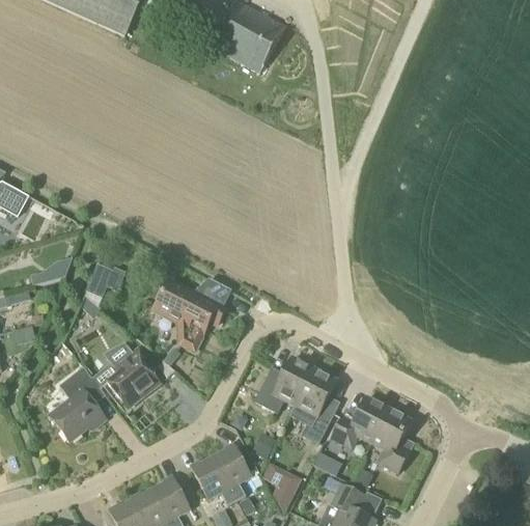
[(45,0),(124,36),(141,0),(45,0)]
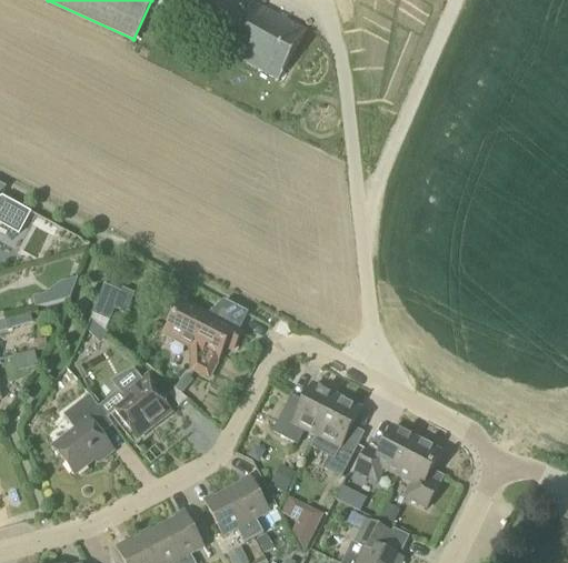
[(279,78),(307,28),(258,0),(252,0),(226,48),(279,78)]
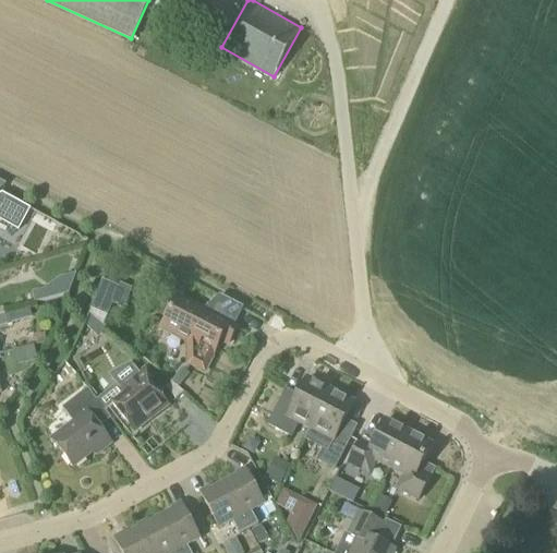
[(104,278),(92,305),(108,312),(119,285),(104,278)]
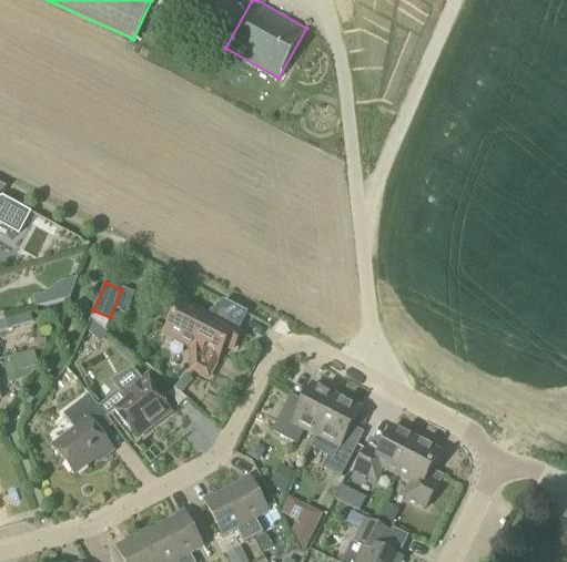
[(206,313),(181,299),(165,329),(192,343),(193,366),(208,374),(224,341),(233,346),(241,330),(238,329),(245,314),(220,300),(206,313)]
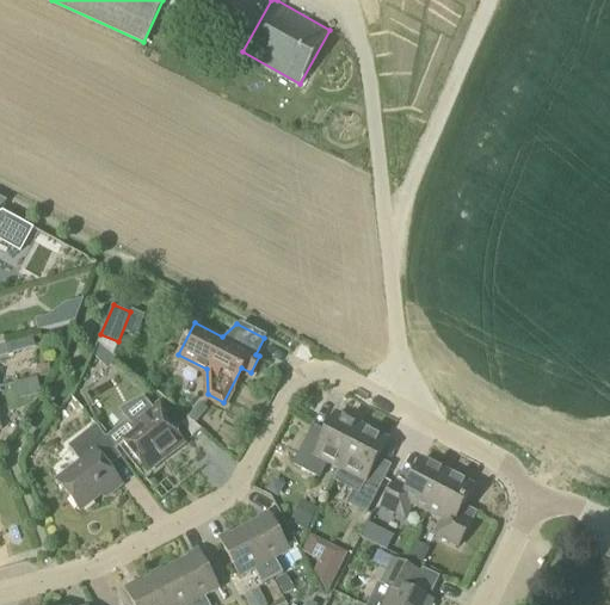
[(6,341),(4,333),(0,333),(0,355),(10,353),(8,351),(36,345),(34,335),(6,341)]
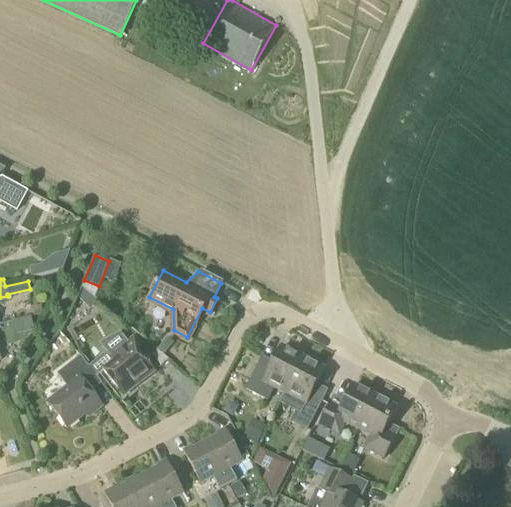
[(13,319),(16,333),(34,328),(31,314),(13,319)]
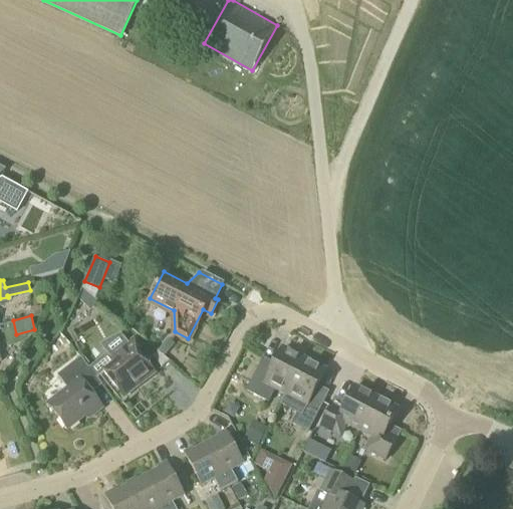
[(124,395),(155,370),(146,359),(150,356),(135,336),(130,341),(120,330),(100,342),(107,350),(108,349),(112,354),(117,360),(104,370),(124,395)]
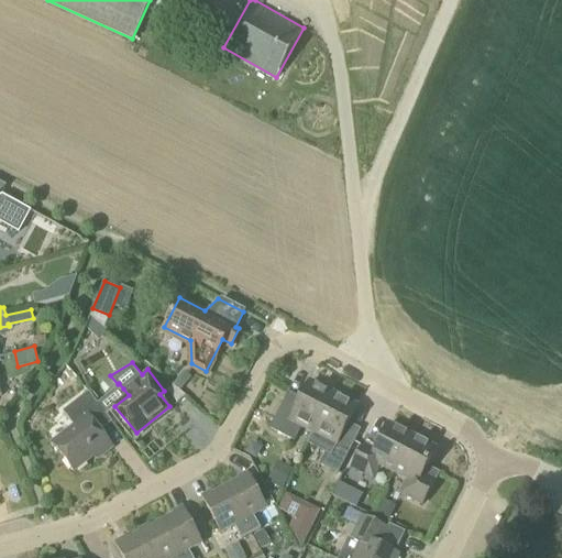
[(312,431),(332,392),(308,380),(295,406),(283,400),(271,425),(294,437),(300,426),(312,431)]
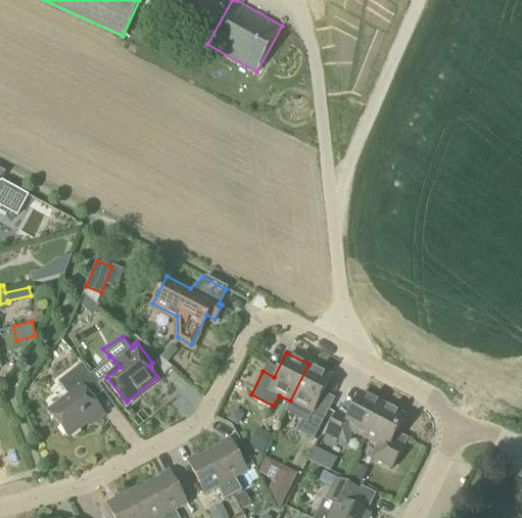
[(164,371),(173,365),(168,360),(160,355),(160,356),(155,360),(164,371)]
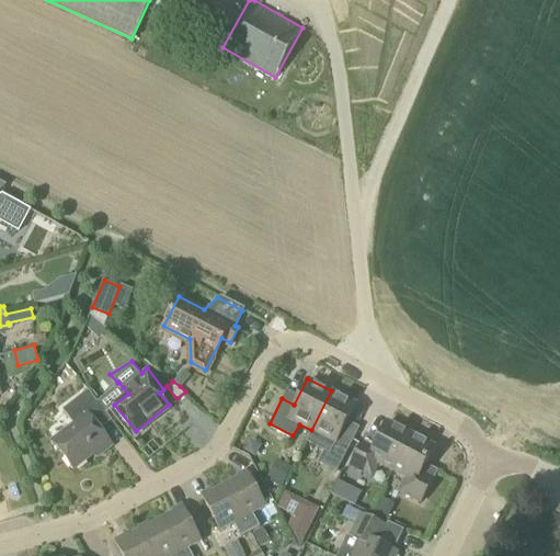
[(99,453),(112,442),(93,419),(105,409),(88,387),(63,407),(73,422),(53,439),(73,466),(95,449),(99,453)]
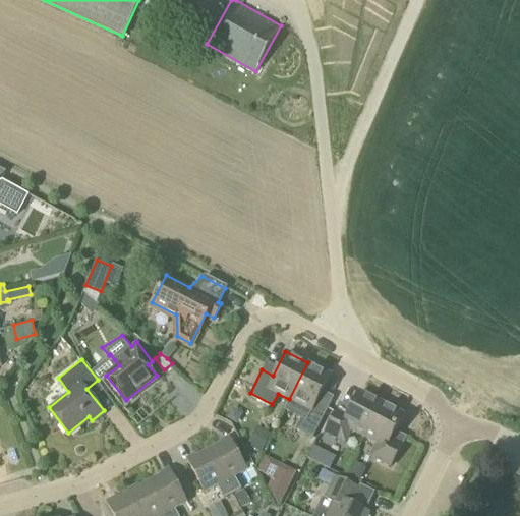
[(307,362),(289,399),(284,408),(300,416),(295,426),(312,436),(326,410),(313,405),(330,375),(307,362)]
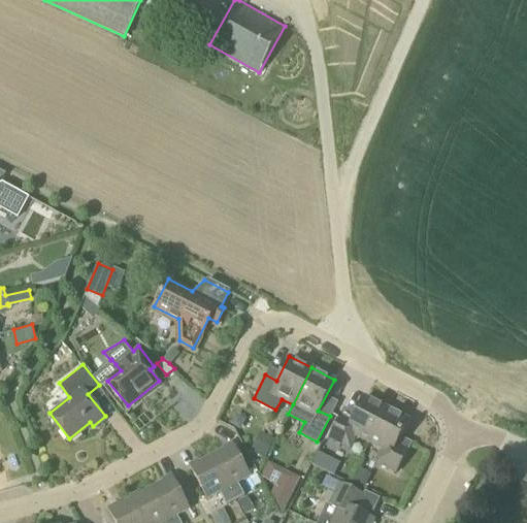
[(369,439),(386,406),(364,395),(351,420),(339,414),(327,436),(351,449),(358,434),(369,439)]
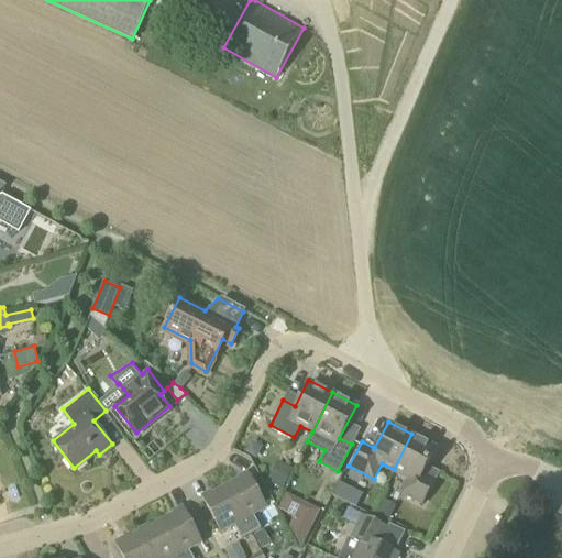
[(411,434),(394,469),(407,477),(400,490),(422,501),(434,478),(422,471),(436,446),(411,434)]
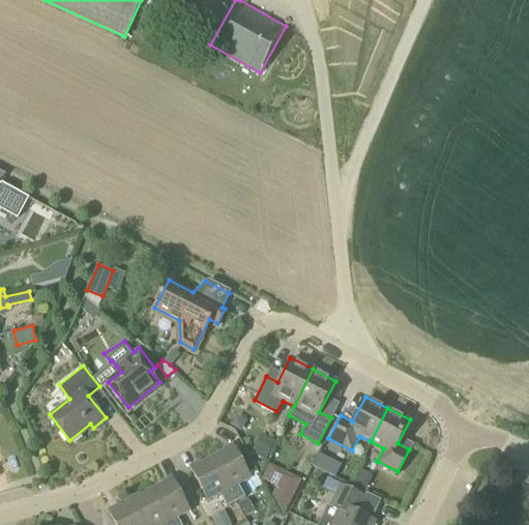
[(212,455),(237,499),(245,495),(239,483),(252,475),(234,443),(212,455)]
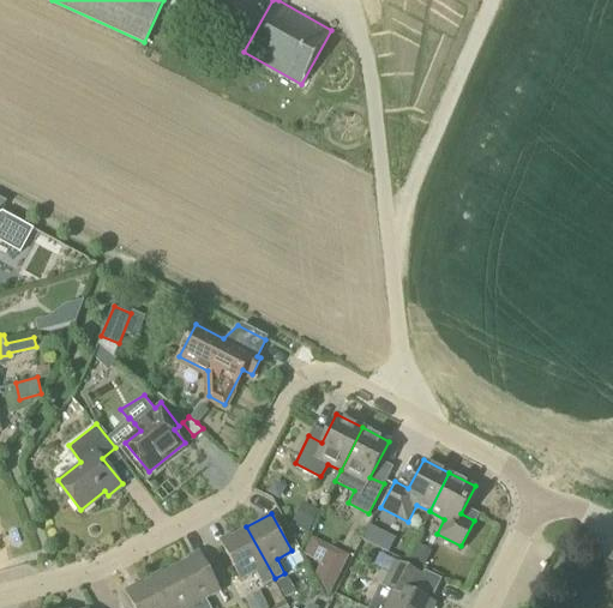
[(383,529),(370,523),(362,536),(376,543),(383,529)]
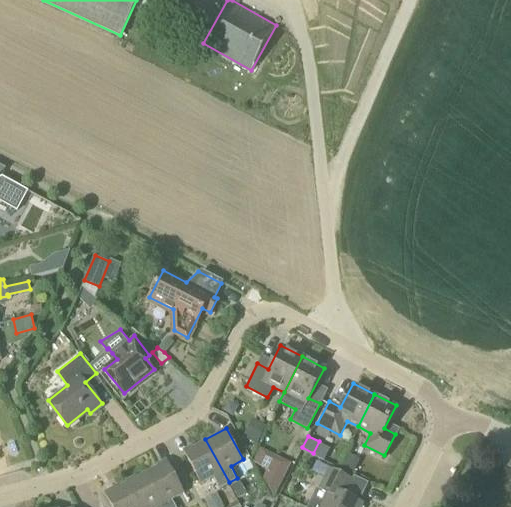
[(219,487),(229,482),(205,439),(184,450),(201,481),(213,475),(219,487)]
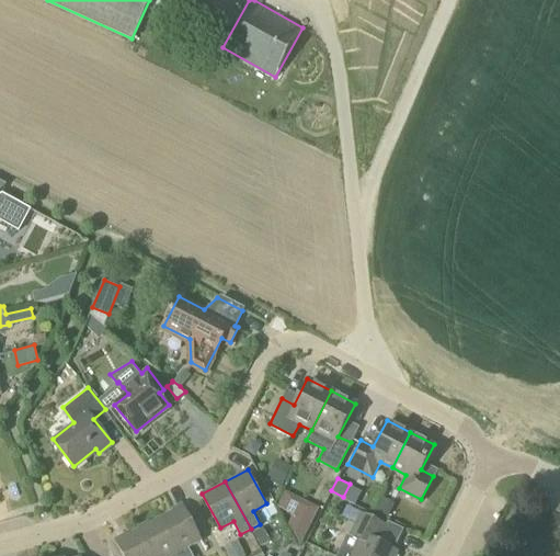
[(300,543),(318,506),(300,497),(288,522),(300,543)]
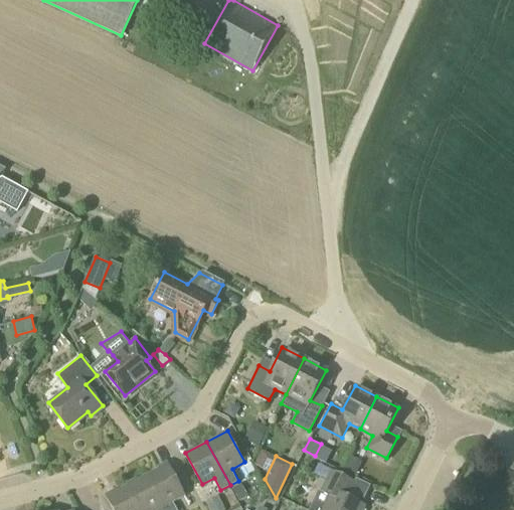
[(148,473),(167,509),(177,509),(173,500),(185,493),(168,462),(148,473)]
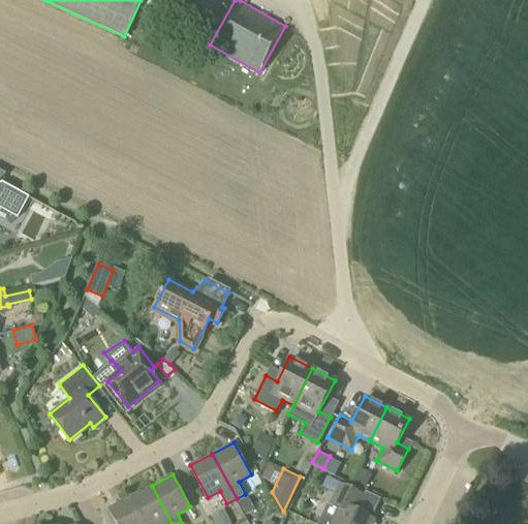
[(330,523),(372,523),(375,518),(355,510),(364,492),(339,481),(329,502),(338,506),(330,523)]
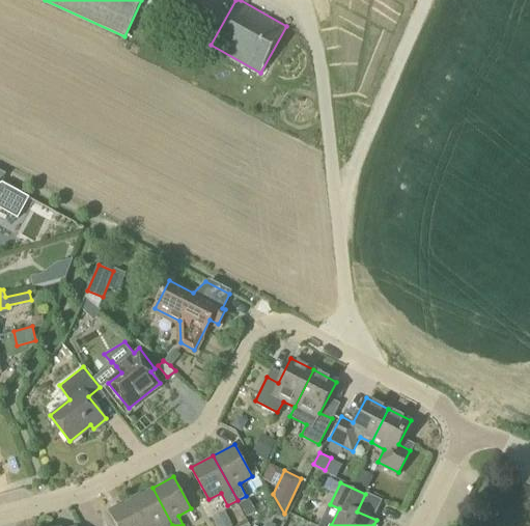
[(160,525),(172,525),(152,488),(131,499),(144,525),(159,525),(160,525)]
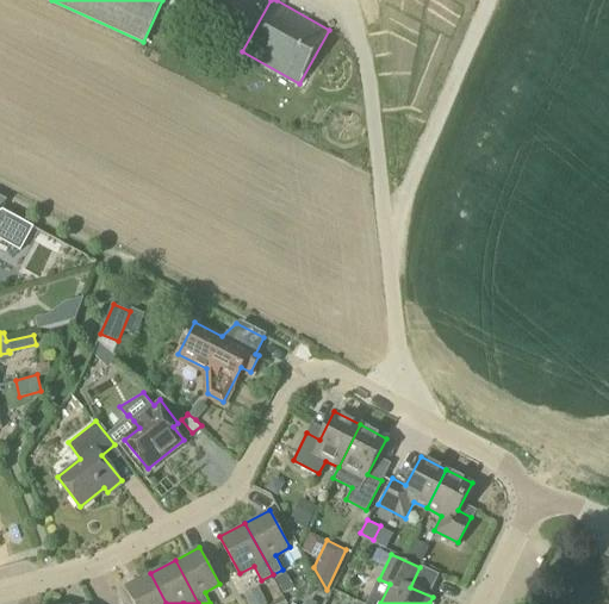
[(166,603),(150,573),(126,586),(135,603),(166,603)]
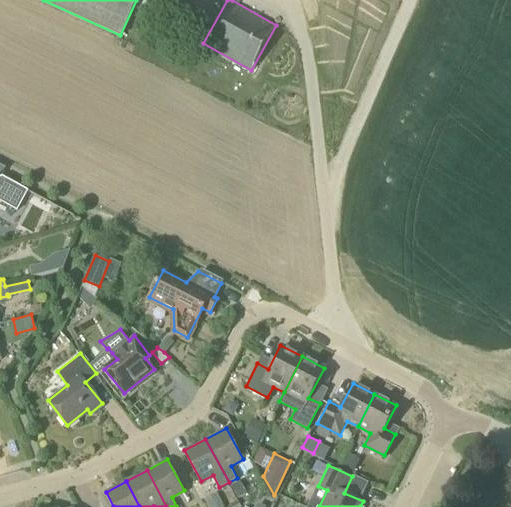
[(217,491),(205,497),(209,506),(221,506),(224,505),(217,491)]
